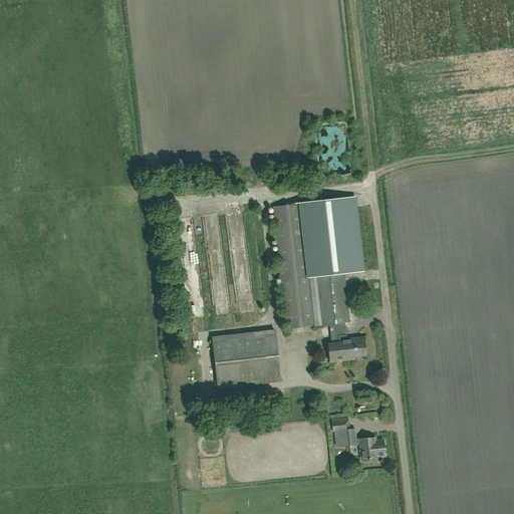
[(23,7),(22,0),(7,0),(8,10),(23,7)]
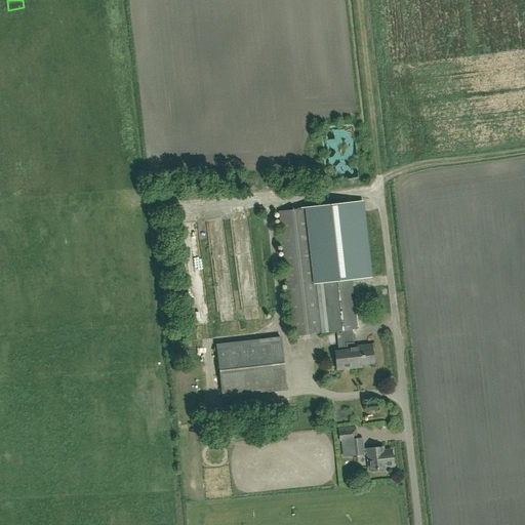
[(277,211),(282,246),(291,337),(321,333),(318,307),(324,306),(327,333),(335,332),(337,351),(333,351),(336,371),(361,368),(361,366),(373,365),(371,345),(358,346),(357,349),(350,350),(349,344),(353,344),(351,330),(357,330),(351,280),(372,278),(363,201),(305,208),(305,209),(277,211)]
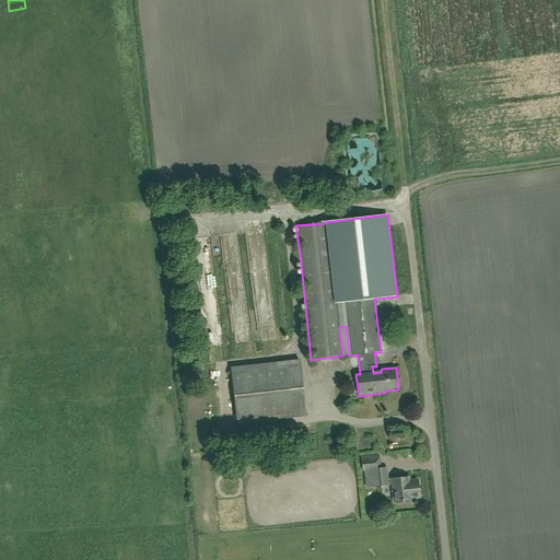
[(248,252),(266,252),(266,231),(249,231),(248,252)]
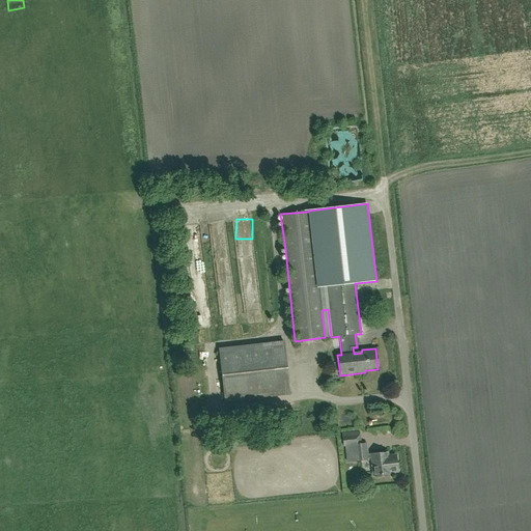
[(241,240),(250,313),(260,312),(251,239),(241,240)]
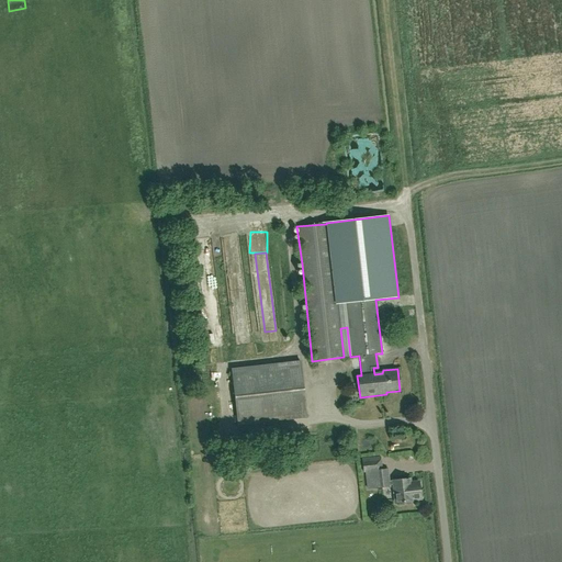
[(237,328),(248,327),(248,302),(236,302),(237,328)]
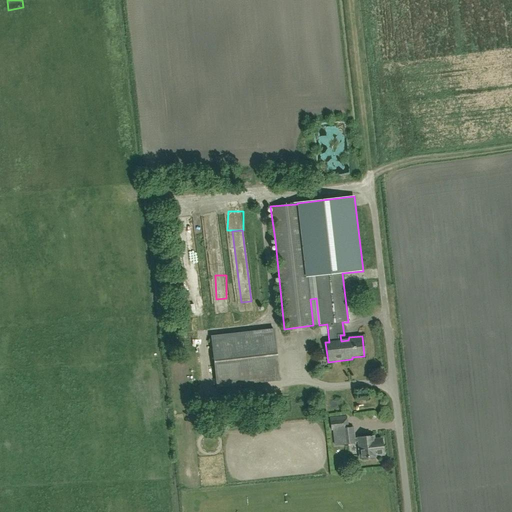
[(191,296),(192,307),(205,306),(205,295),(191,296)]
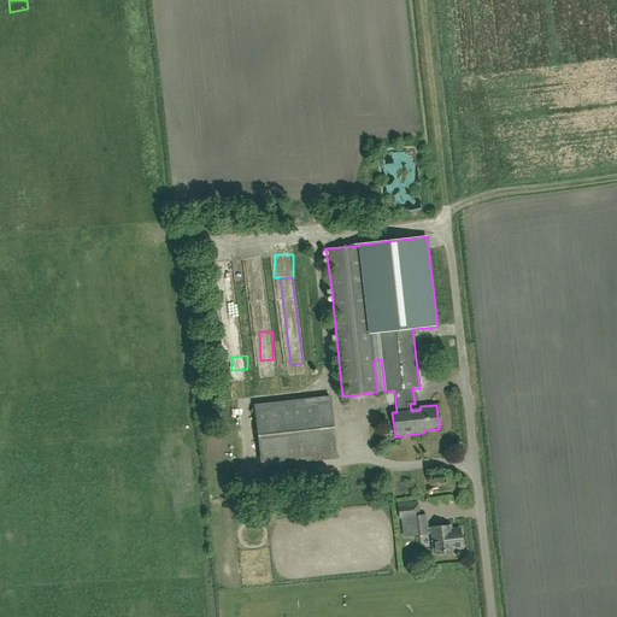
[(278,374),(277,366),(262,369),(263,377),(278,374)]
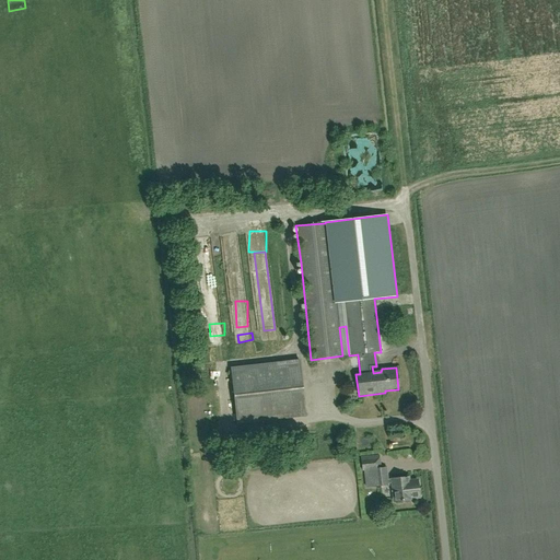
[(197,375),(208,377),(211,360),(200,358),(197,375)]
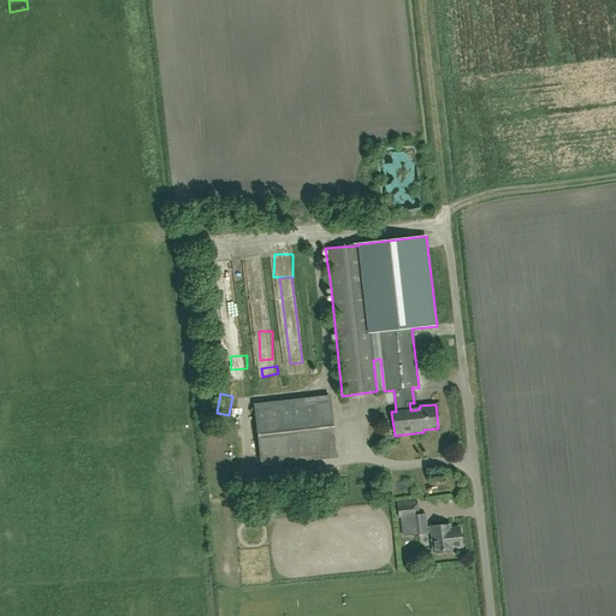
[(260,467),(336,458),(329,396),(253,404),(260,467)]
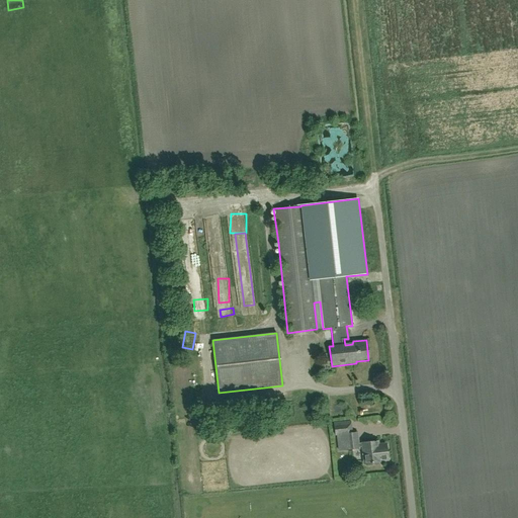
[(196,365),(197,370),(211,366),(209,361),(196,365)]
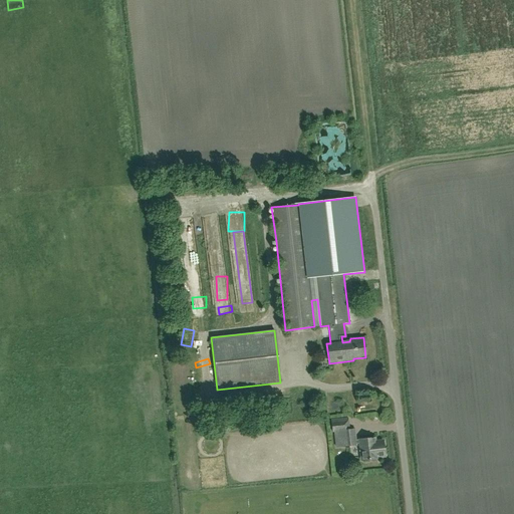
[(359,461),(377,459),(377,458),(386,457),(384,445),(376,446),(375,438),(355,440),(354,429),(349,430),(348,420),(347,420),(347,418),(330,419),(332,432),(333,432),(335,447),(342,447),(342,448),(355,446),(355,444),(358,444),(359,461)]
